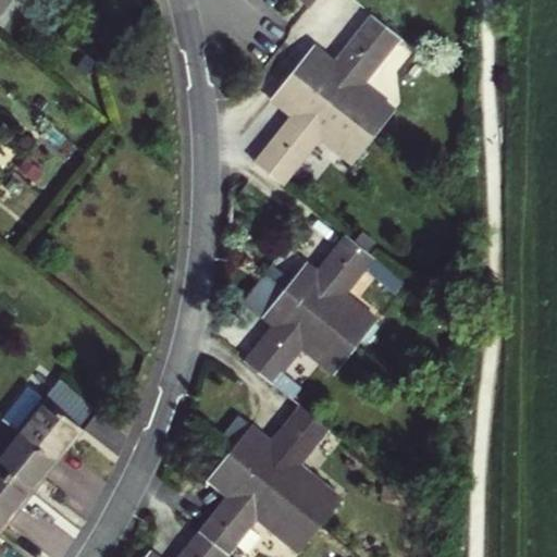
[(376,104),(382,97),(363,83),(399,36),(372,13),(333,63),(311,47),(292,72),(372,136),(390,114),(376,104)]
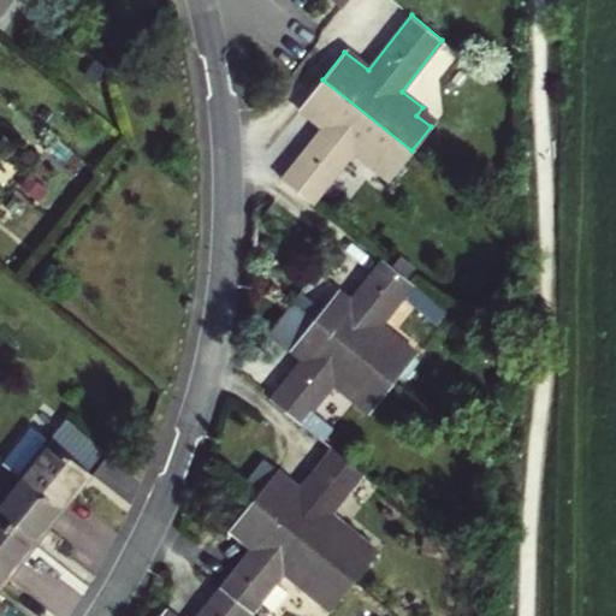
[(323,80),(301,107),(324,126),(280,178),(312,203),(355,152),(373,167),(379,163),(394,173),(412,150),(323,80)]
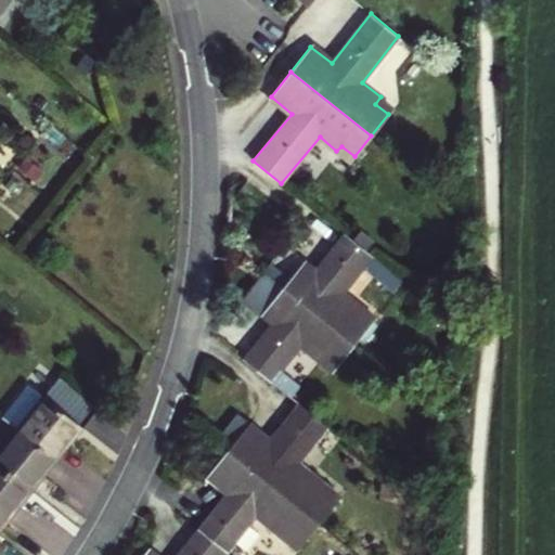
[(394,106),(381,97),(375,104),(388,114),(394,106)]
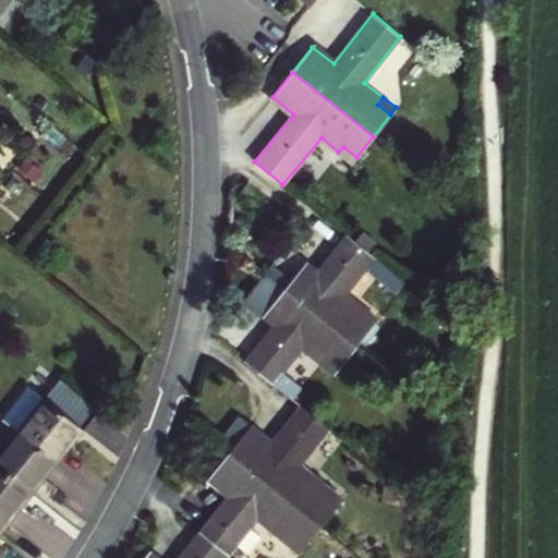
[(351,164),(356,157),(343,147),(338,152),(351,164)]
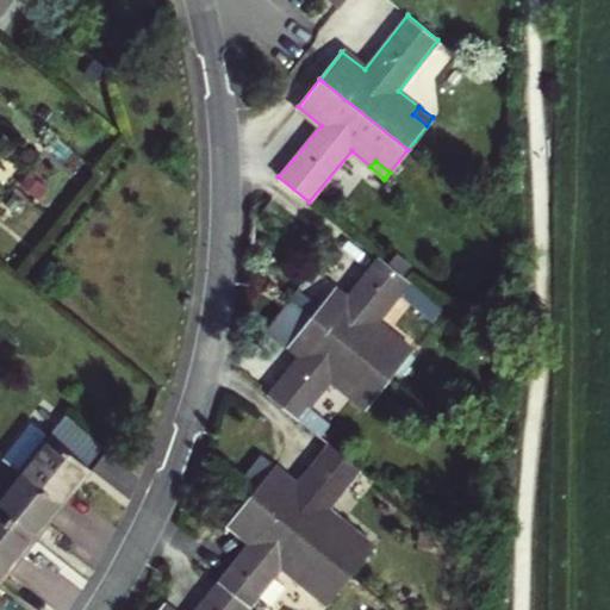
[(379,321),(410,282),(379,257),(346,297),(334,287),(311,316),(390,380),(410,355),(397,343),(402,338),(379,321)]
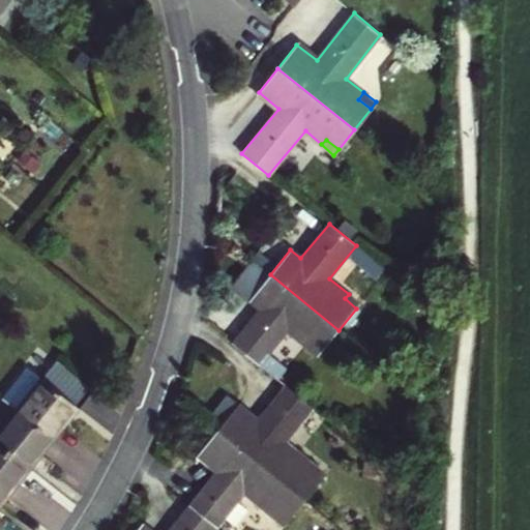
[(287,331),(306,347),(311,342),(323,351),(339,330),(270,274),(249,299),(261,307),(231,343),(259,364),(277,379),(286,370),(267,354),(287,331)]
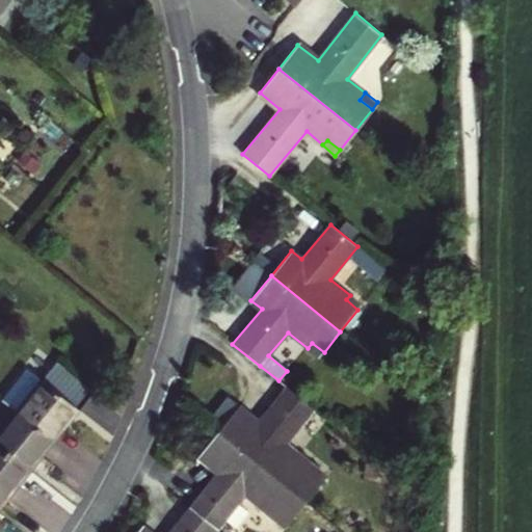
[(363,304),(350,295),(346,299),(357,310),(363,304)]
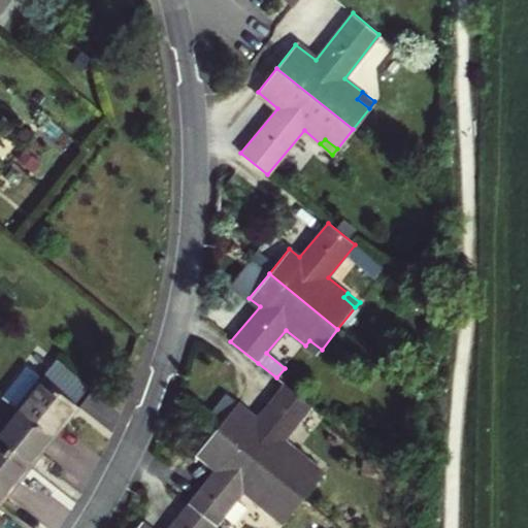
[(309,340),(305,345),(317,356),(322,350),(309,340)]
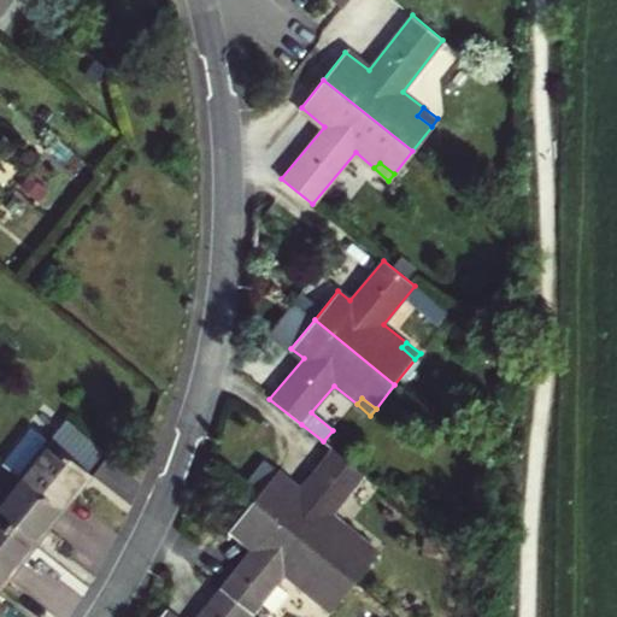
[(50,440),(19,476),(60,510),(90,474),(50,440)]
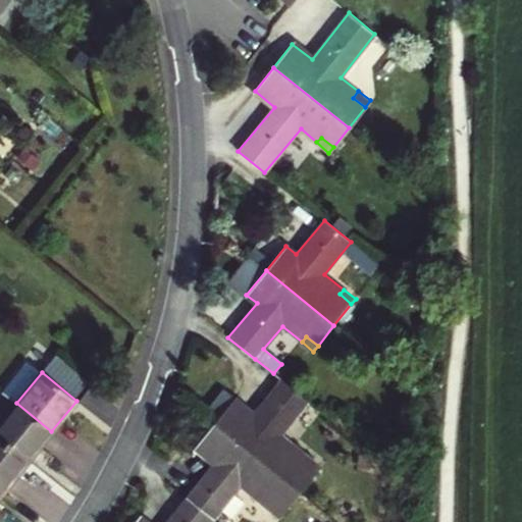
[(305,464),(310,458),(281,434),(308,402),(282,381),(254,416),(236,401),(215,425),(301,493),(316,474),(305,464)]
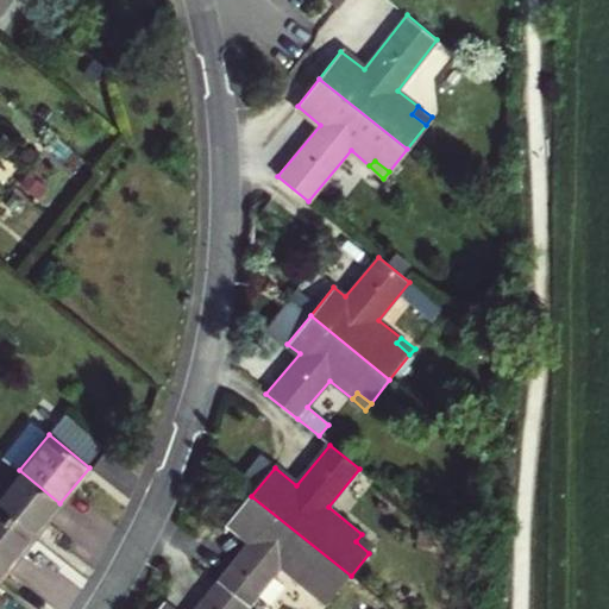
[(267,450),(248,472),(259,482),(278,459),(267,450)]
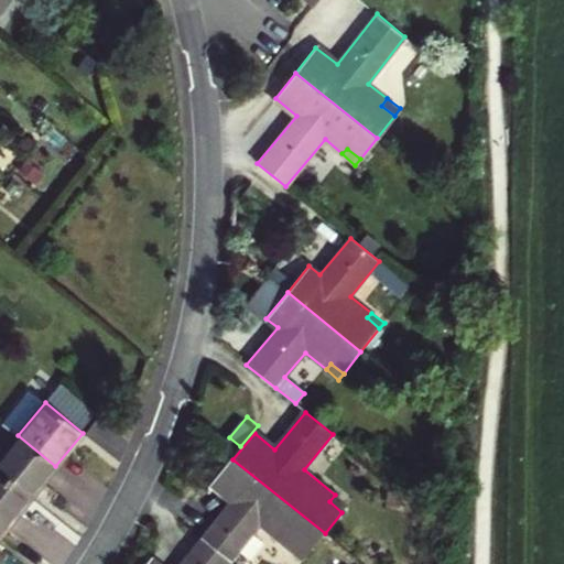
[(0,456),(0,472),(31,497),(55,466),(18,435),(0,456)]
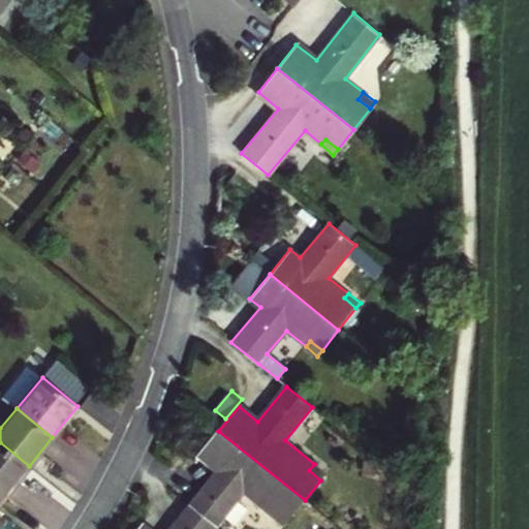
[(189,505),(216,526),(244,492),(272,515),(277,509),(289,519),(305,500),(218,431),(200,453),(219,469),(189,505)]
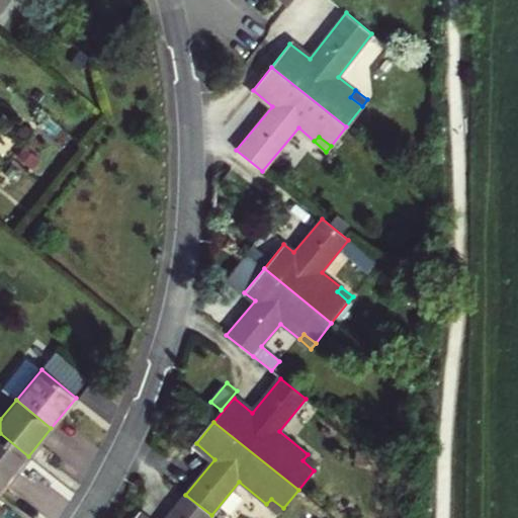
[(0,433),(0,480),(5,485),(28,456),(0,433)]
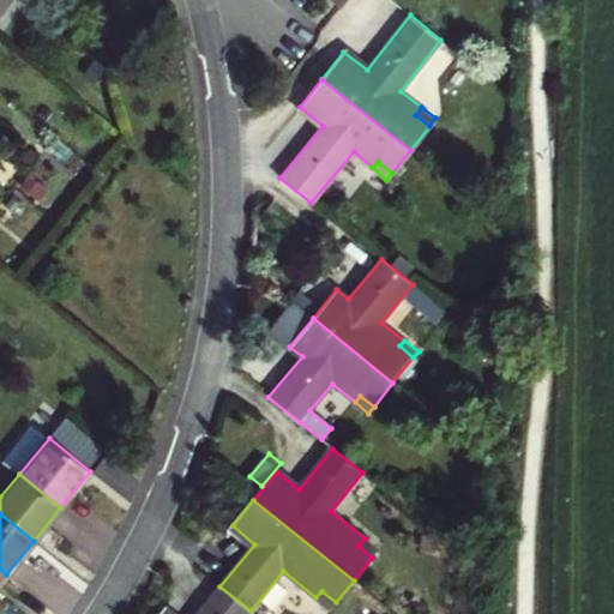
[(359,546),(372,558),(379,549),(365,539),(359,546)]
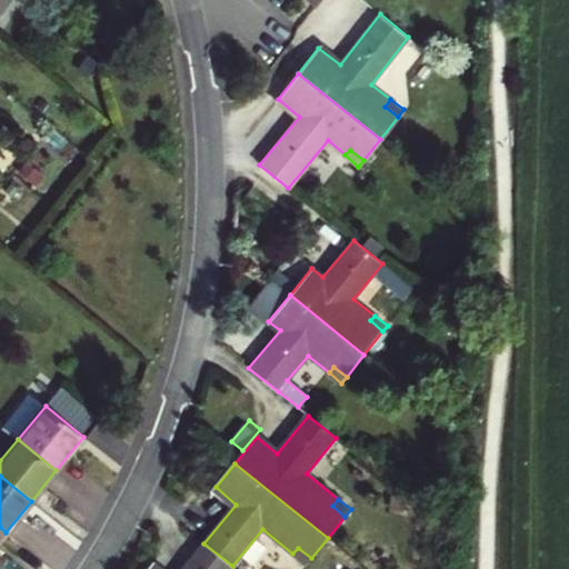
[(229,568),(232,566),(203,543),(182,568),(158,568),(152,565),(148,568),(229,568)]
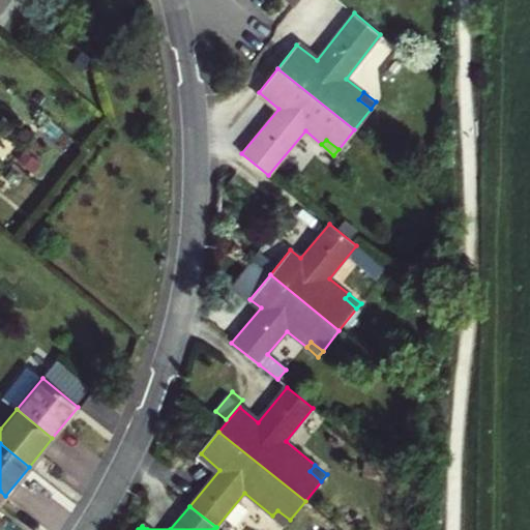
[(277,510),(272,516),(285,526),(290,520),(277,510)]
